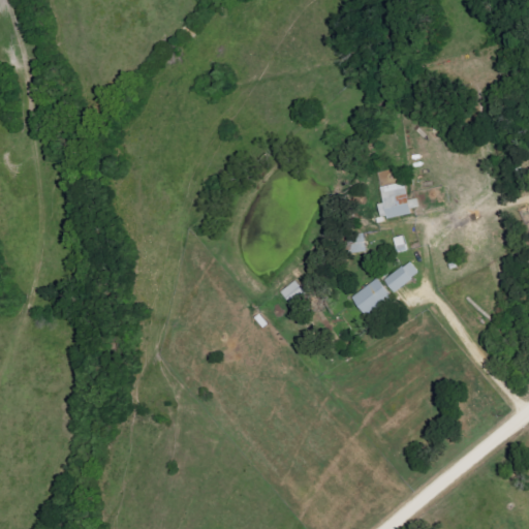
[(381,188),(387,220),(412,215),(411,211),(421,209),(418,199),(409,201),(405,183),(381,188)]
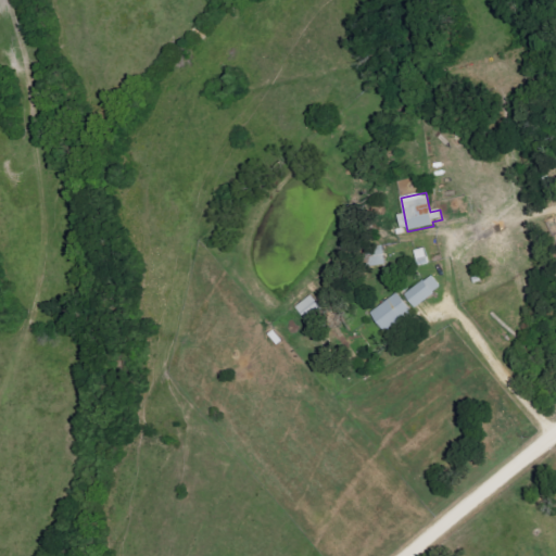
[(366,250),(367,267),(386,266),(383,248),(366,250)]
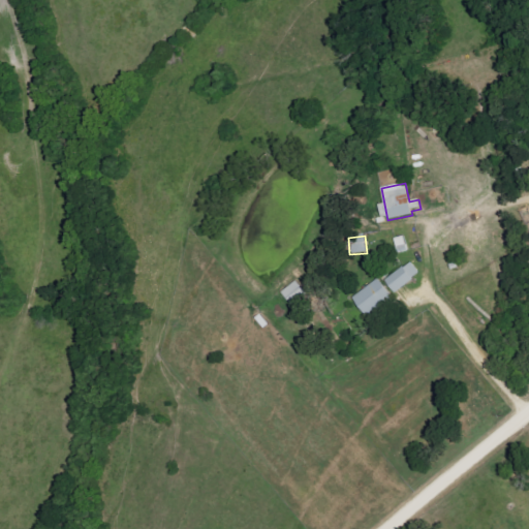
[(398,254),(407,251),(403,237),(394,240),(398,254)]
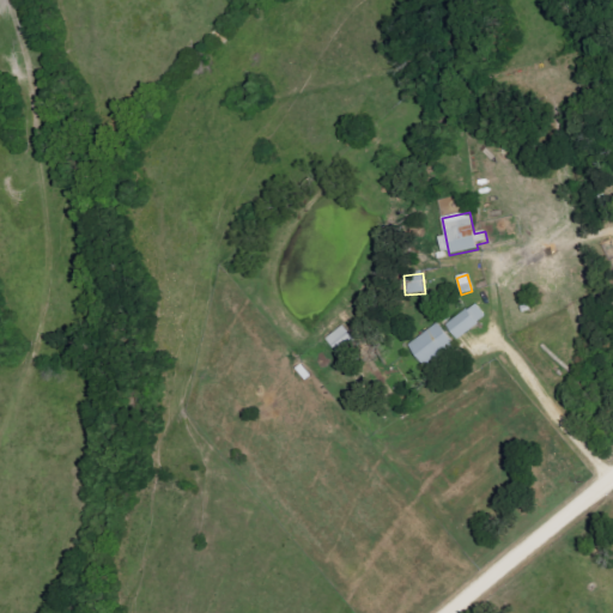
[(486,319),(477,304),(445,325),(455,339),(486,319)]
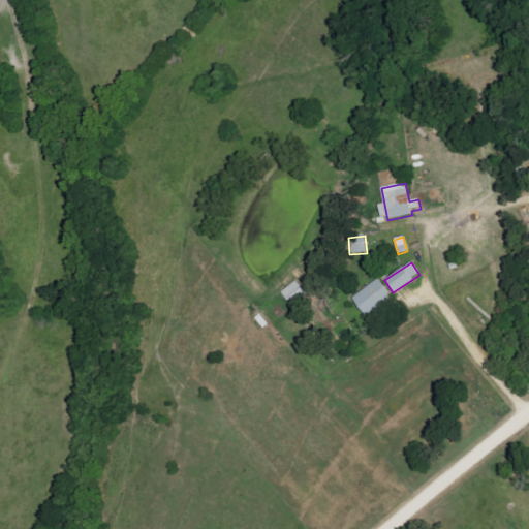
[(351,297),(364,316),(391,299),(379,279),(351,297)]
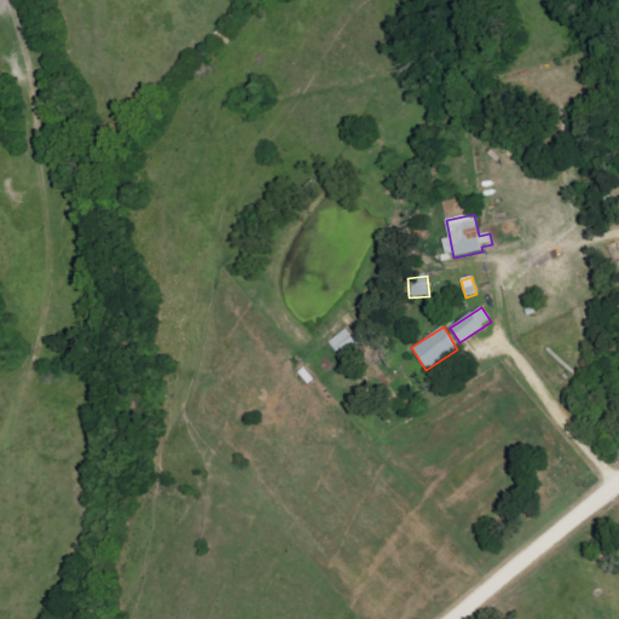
[(329,342),(342,358),(359,345),(347,329),(329,342)]
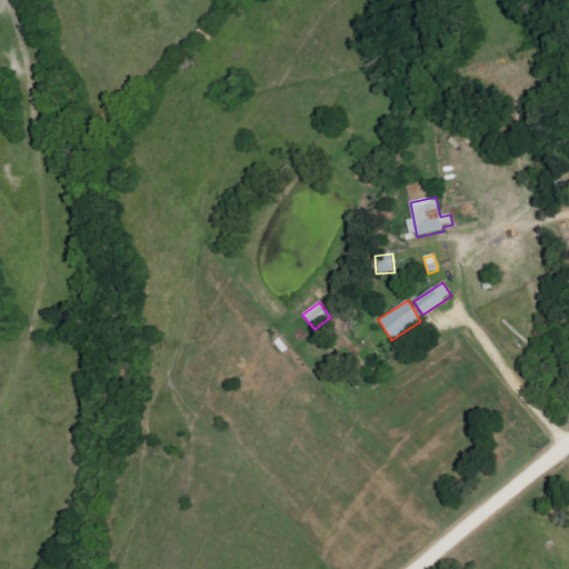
All buildings are outlined.
